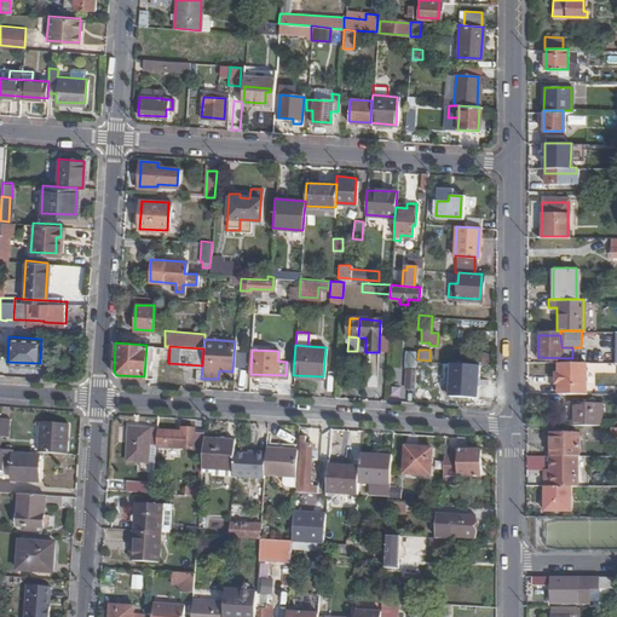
[(485,352),(486,351),(477,351),(476,361),(485,361),(485,352)]
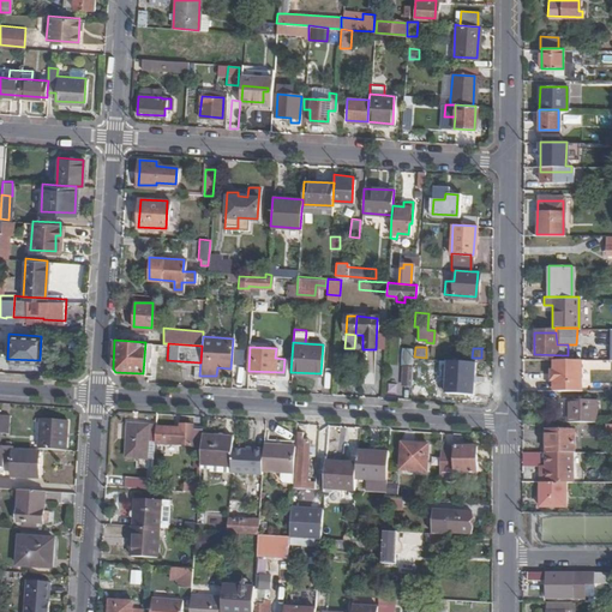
[(413,349),(401,349),(400,364),(402,365),(412,365),(412,357),(413,349)]
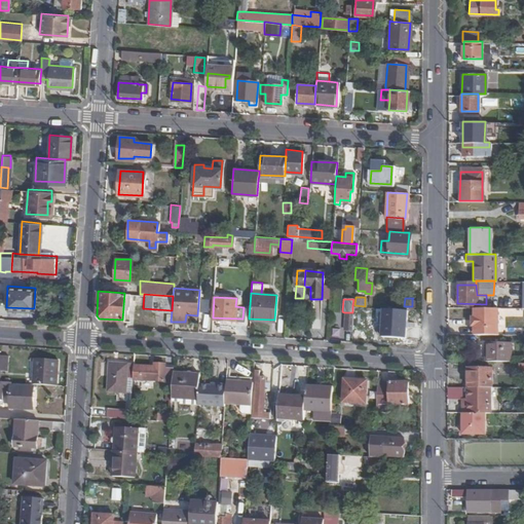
[(473,325),(473,333),(496,333),(496,307),(473,307),(473,315),(470,315),(470,325),(473,325)]
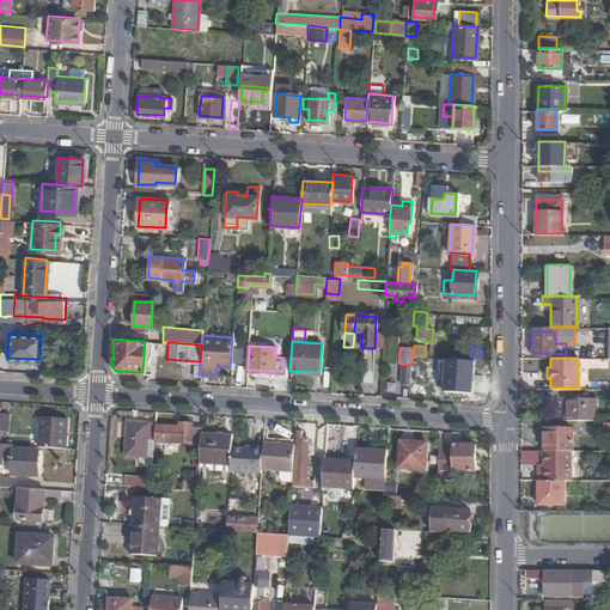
[(425,377),(426,359),(413,359),(410,379),(418,379),(419,377),(425,377)]
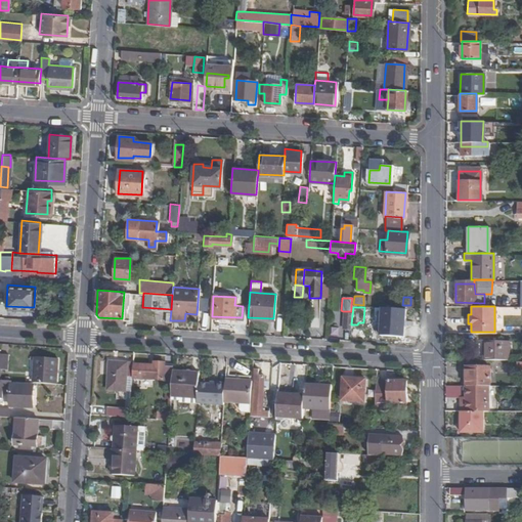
[(342,327),(350,327),(351,311),(343,311),(342,327)]
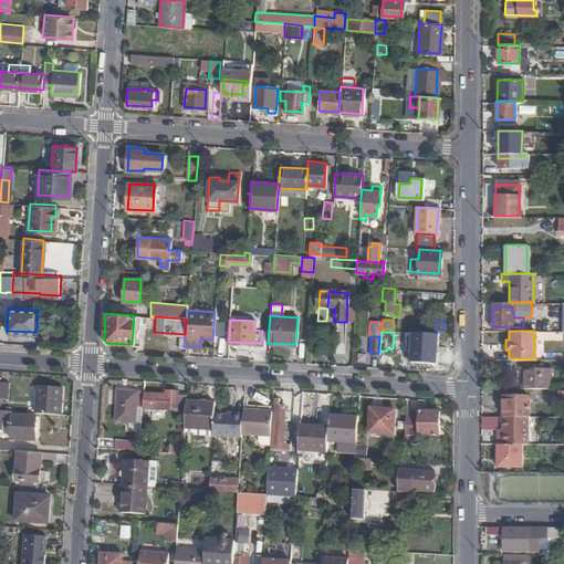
[(521,367),(521,387),(547,387),(547,367),(521,367)]
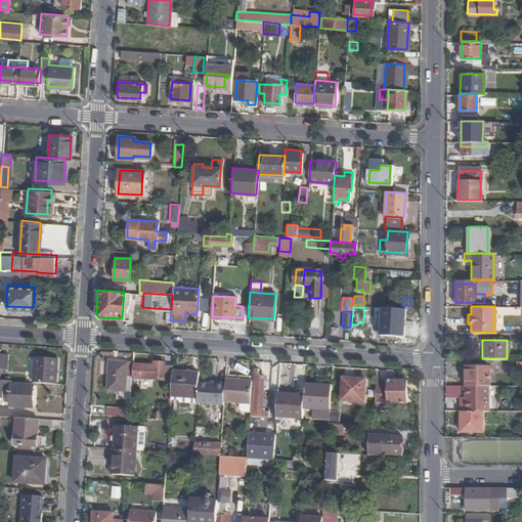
[(32,381),(53,382),(55,356),(33,355),(32,381)]
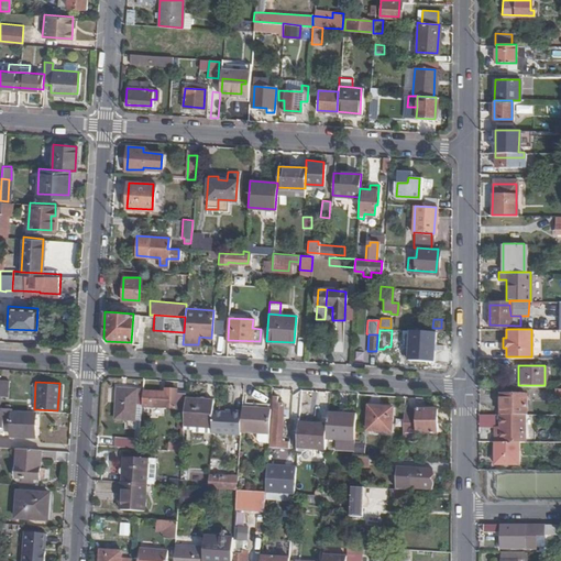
[(141,404),(141,389),(136,388),(136,387),(116,386),(114,417),(133,418),(134,403),(141,404)]
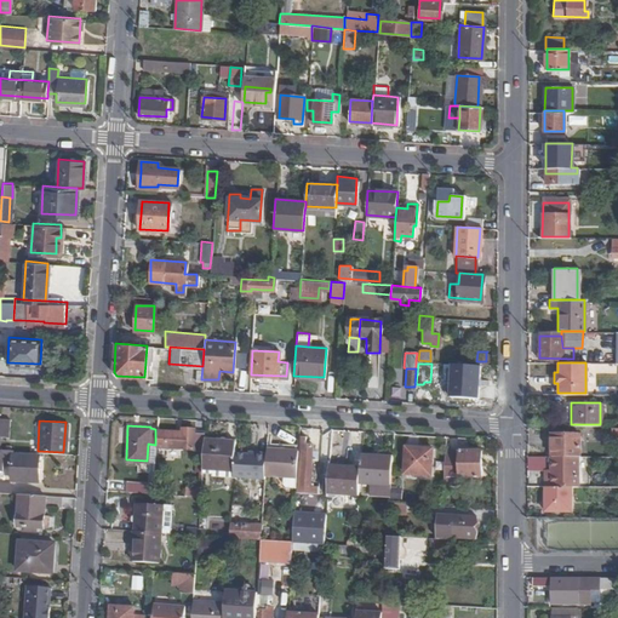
[(202,448),(204,438),(204,433),(194,431),(194,430),(194,427),(181,427),(179,430),(164,430),(164,446),(202,448)]
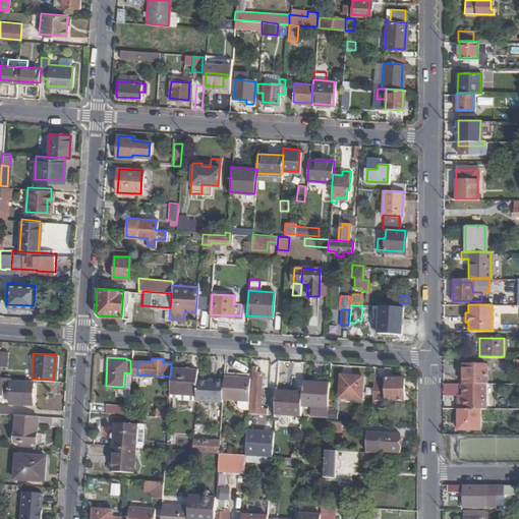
[(256,365),(250,364),(249,379),(248,399),(247,412),(266,413),(267,406),(258,405),(261,384),(264,385),(264,378),(261,378),(261,372),(256,372),(256,365)]
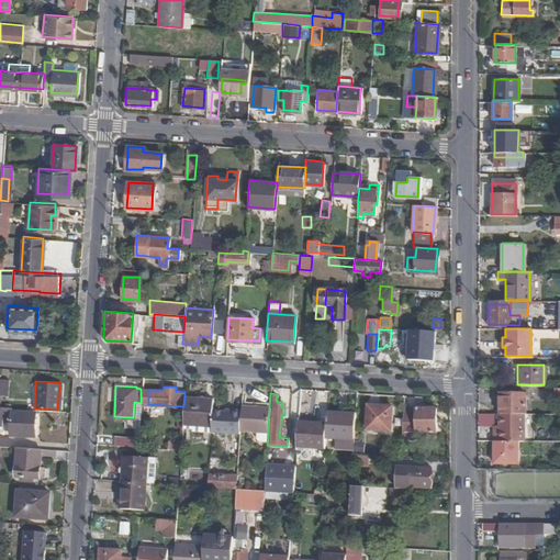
[(499,393),(499,412),(522,412),(524,412),(524,393),(499,393)]
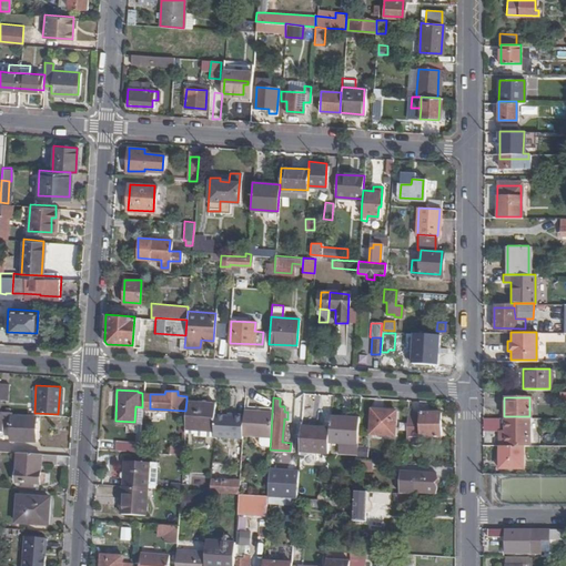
[(213,414),(214,403),(187,401),(185,411),(184,425),(204,426),(204,424),(212,425),(213,414)]
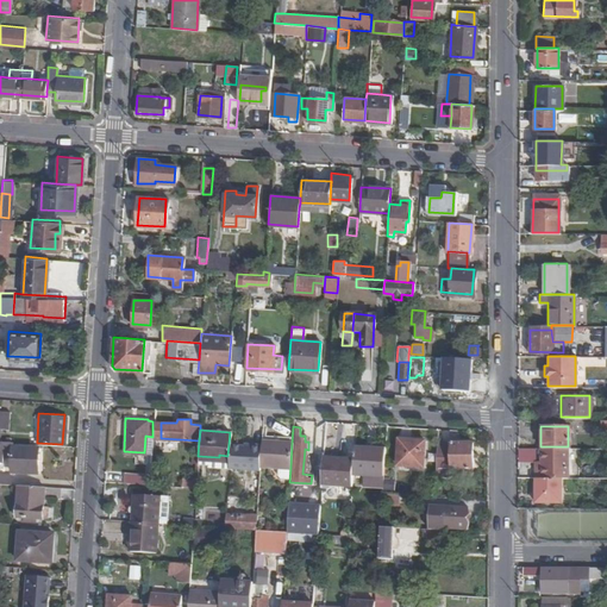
[(421,464),(423,439),(398,438),(396,463),(421,464)]
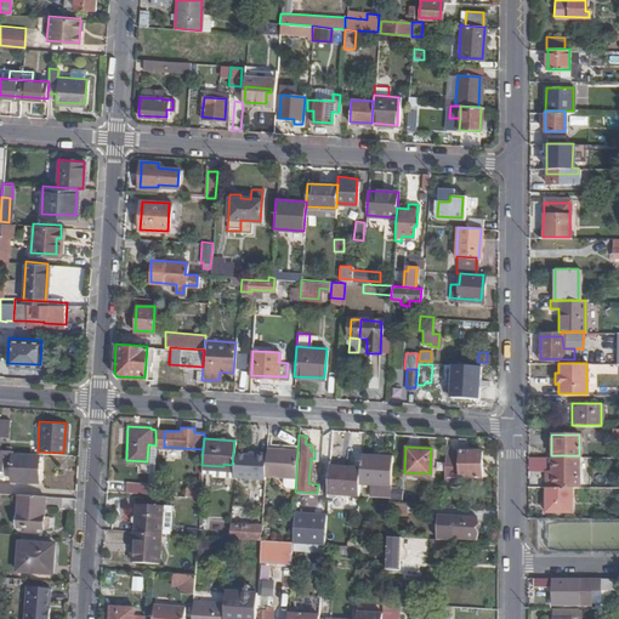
[(1,449),(0,449),(0,469),(9,470),(9,480),(35,480),(37,454),(10,453),(11,450),(1,449)]
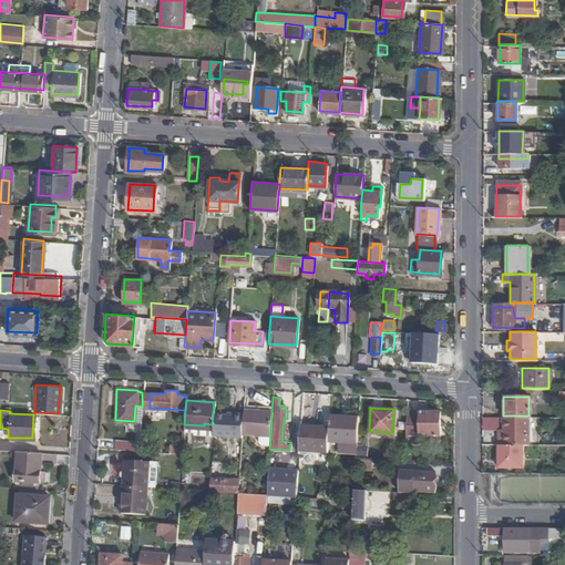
[(270,434),(271,412),(244,410),(243,412),(243,413),(242,433),(270,434)]
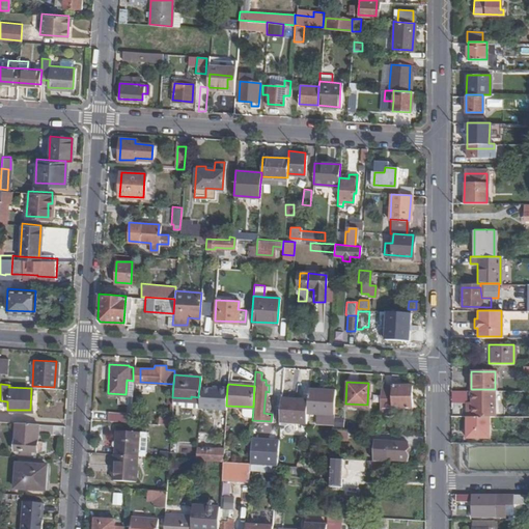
[(410,385),(380,384),(379,406),(410,406),(410,385)]
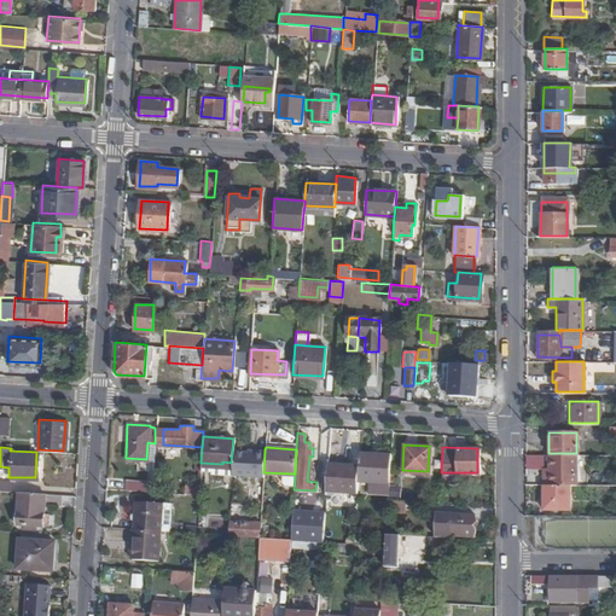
[(249,452),(232,451),(231,463),(231,472),(263,475),(263,472),(265,451),(255,449),(255,452),(249,452)]
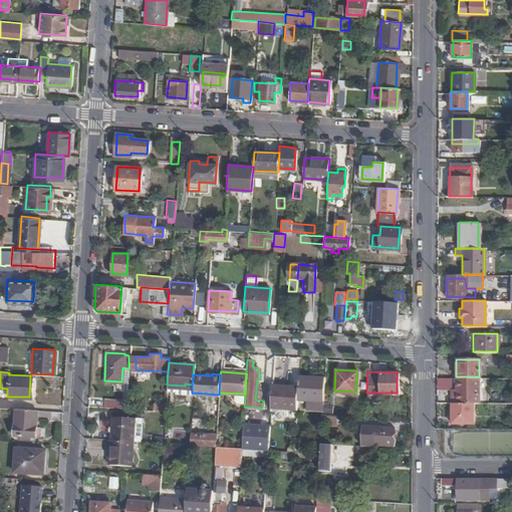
[(322,400),(323,377),(298,376),(297,387),(296,399),(322,400)]
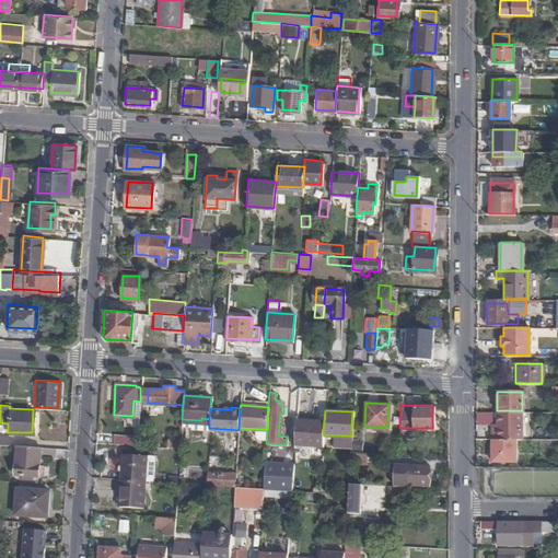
[(491,428),(491,438),(492,438),(514,438),(520,438),(520,410),(497,410),(497,422),(497,428),(491,428)]
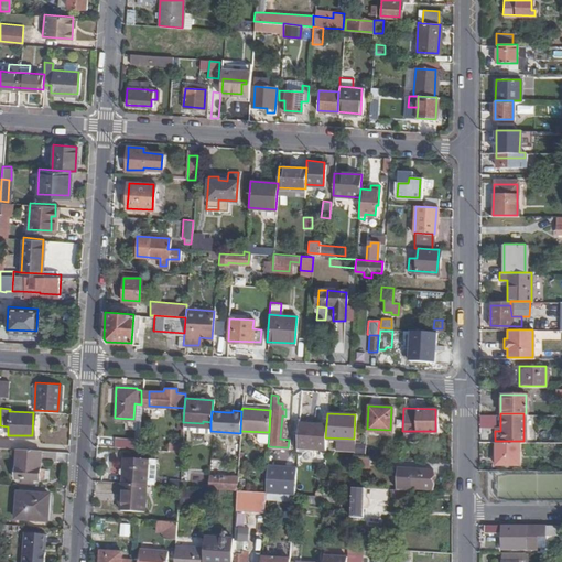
[(211,431),(211,422),(203,421),(203,423),(183,422),(183,429),(192,430),(192,432),(211,433),(211,431)]
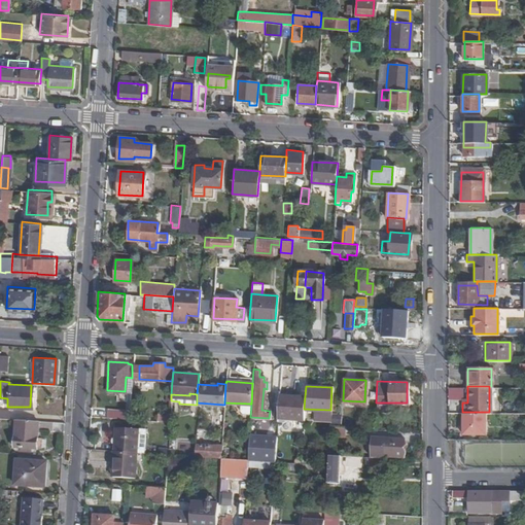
[(305,396),(278,394),(277,417),(304,418),(304,409),(305,396)]
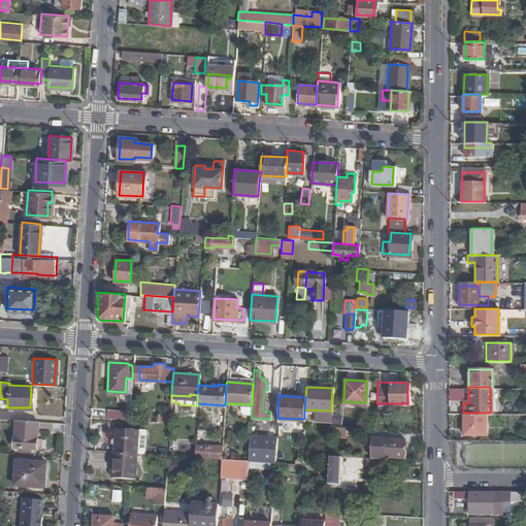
[(107,409),(107,418),(129,419),(130,411),(107,409)]
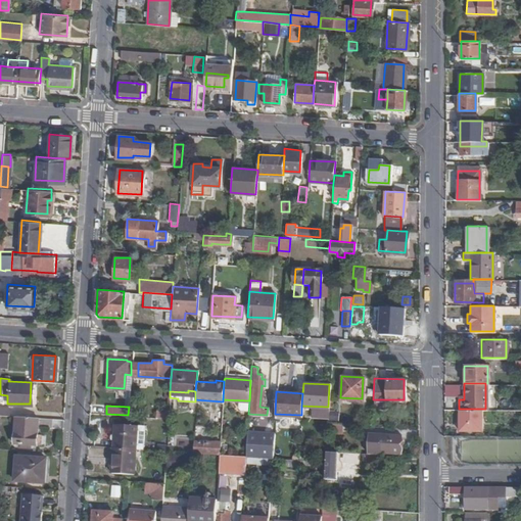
[(337,420),(338,410),(328,409),(327,419),(337,420)]
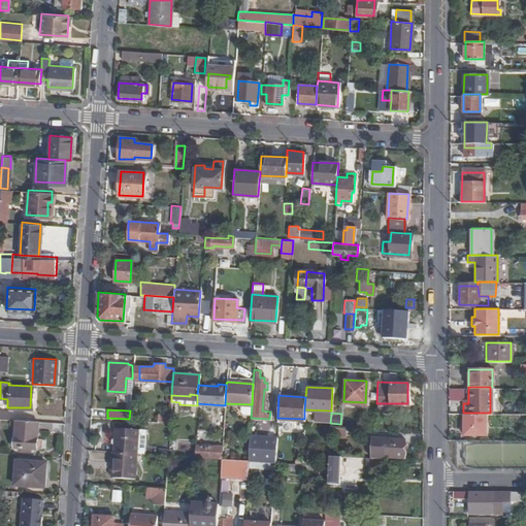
[(485,413),(464,413),(464,433),(484,433),(485,413)]
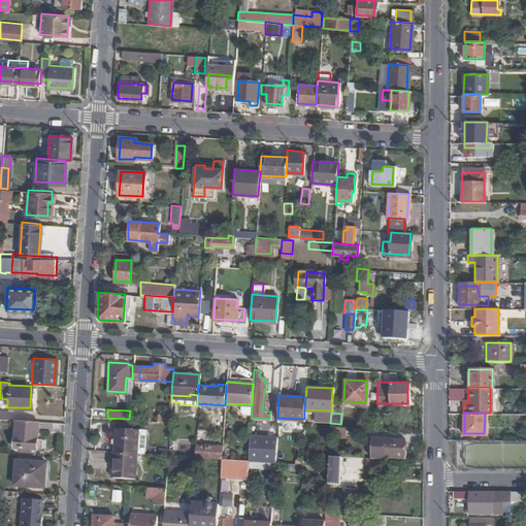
[(36,430),(51,431),(52,422),(15,420),(14,446),(34,447),(36,430)]
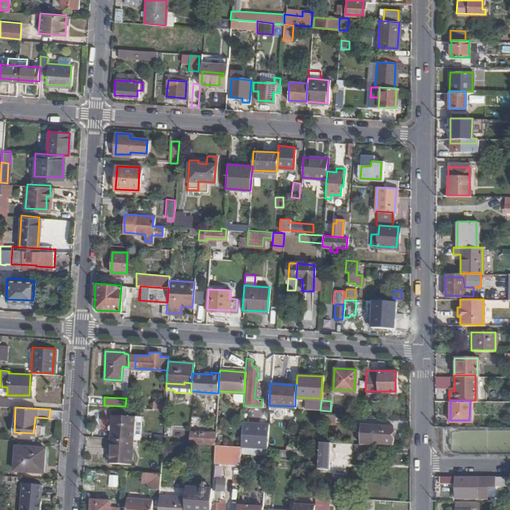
[(49,418),(60,418),(61,410),(50,409),(49,418)]
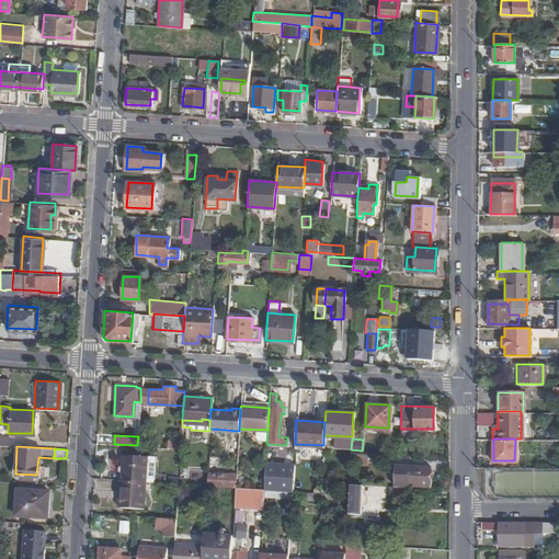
[(351,454),(350,464),(366,465),(367,455),(351,454)]
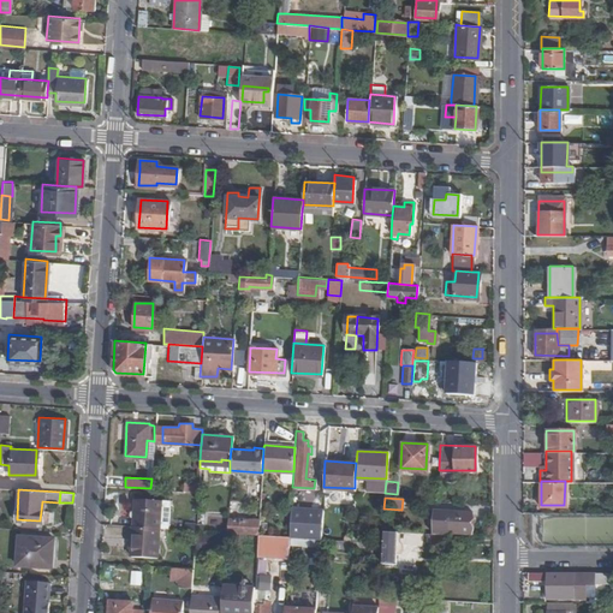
[(134,499),(132,525),(135,525),(158,528),(168,528),(170,500),(134,499)]
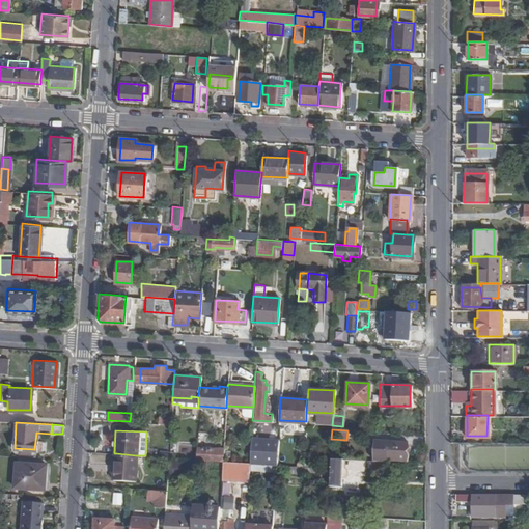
[(261,442),(260,464),(266,464),(276,465),(277,440),(262,439),(261,442)]
